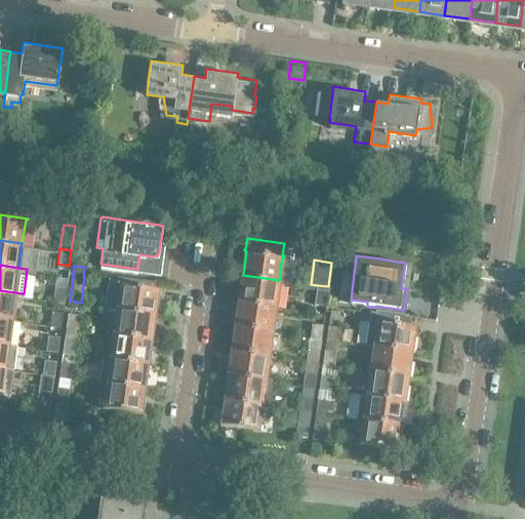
[(52,297),(64,300),(68,275),(56,274),(52,297)]
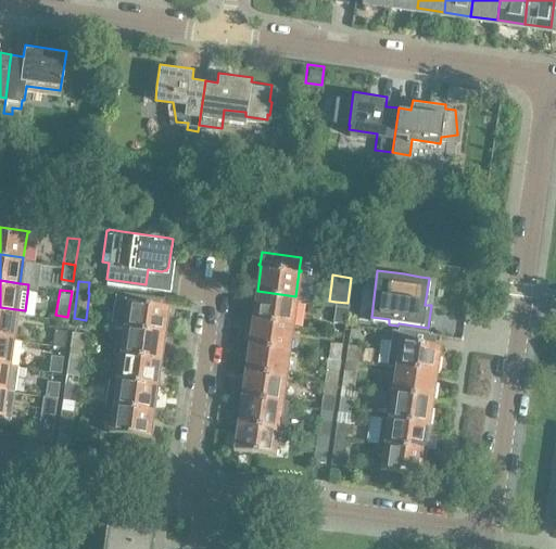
[(292,321),(295,296),(257,291),(253,316),(292,321)]
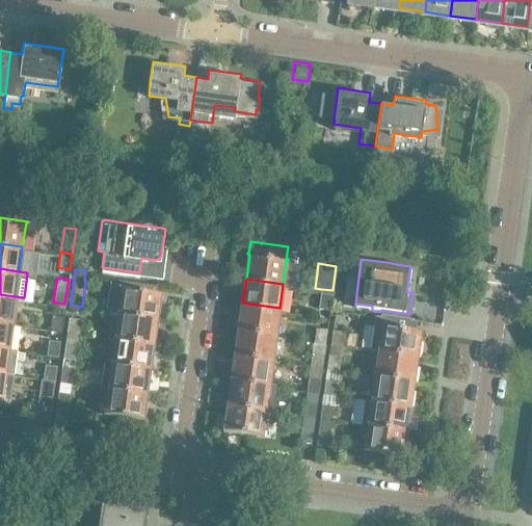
[(123,287),(120,311),(159,316),(162,292),(164,292),(164,291),(122,285),(122,287),(123,287)]
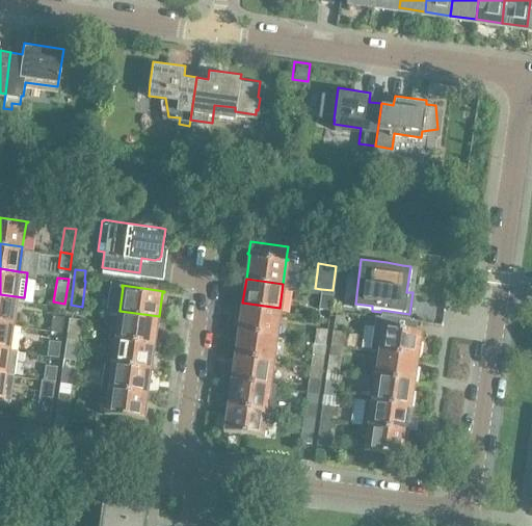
[(321,289),(319,305),(330,306),(333,290),(321,289)]
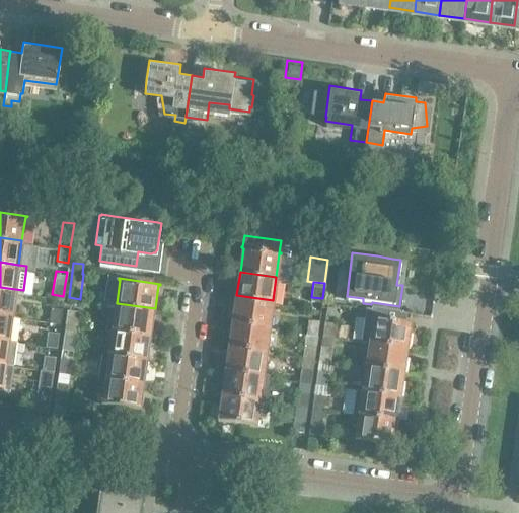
[(0,311),(11,313),(15,289),(0,287),(0,311)]
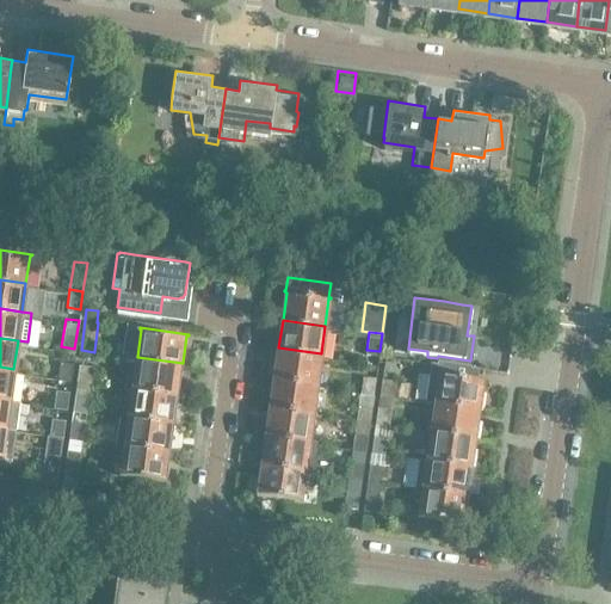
[(316,382),(321,353),(278,347),(275,376),(316,382)]
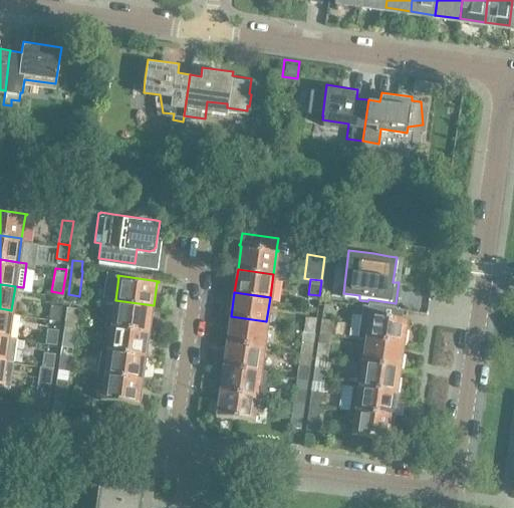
[(395,315),(396,303),(368,299),(367,301),(366,312),(370,312),(366,336),(403,341),(406,318),(408,318),(409,317),(395,315)]
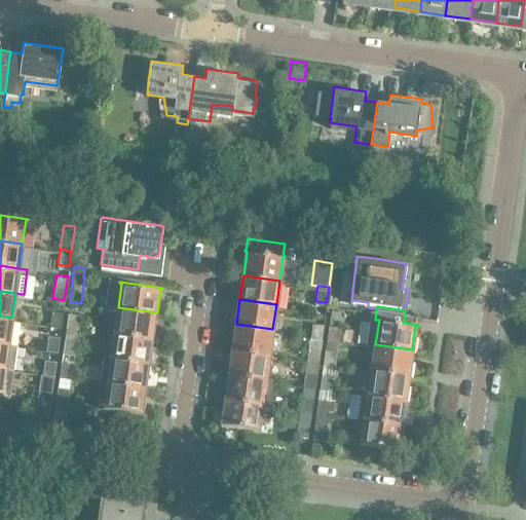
[(153,337),(157,312),(118,307),(115,331),(153,337)]
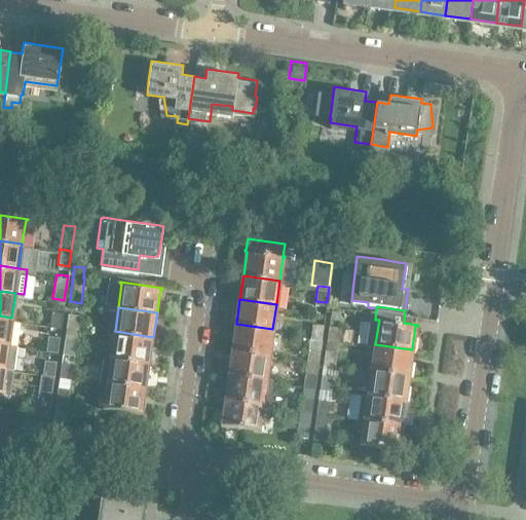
[(51,308),(49,323),(61,325),(63,309),(51,308)]
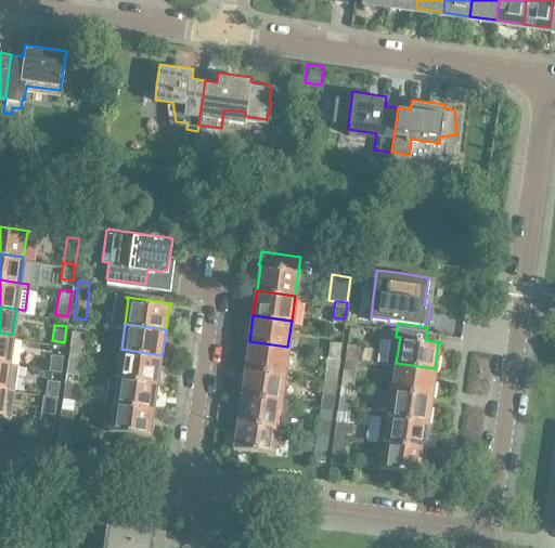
[(81,346),(82,344),(84,329),(72,327),(71,342),(81,346)]
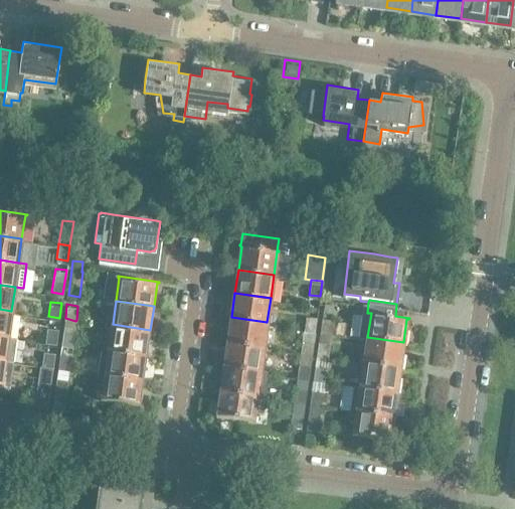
[(0,335),(8,336),(11,311),(0,309),(0,335)]
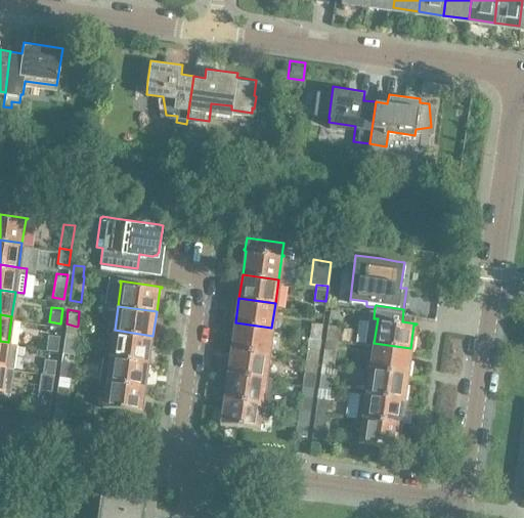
[(312,319),(310,334),(320,335),(322,320),(312,319)]
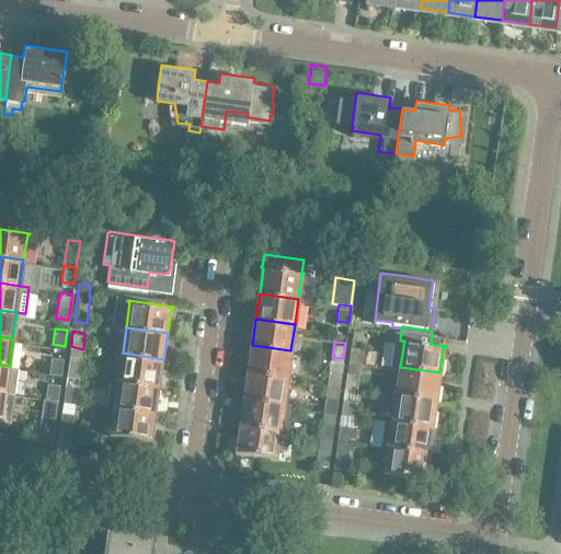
[(352,344),(348,359),(361,361),(363,345),(352,344)]
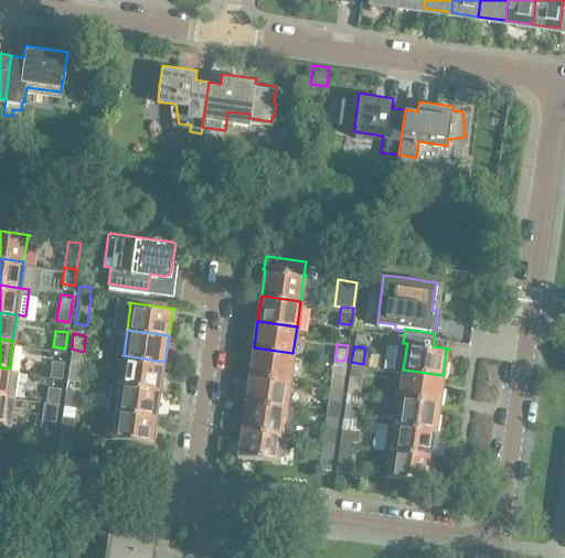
[(289,379),(292,353),(254,347),(249,374),(289,379)]
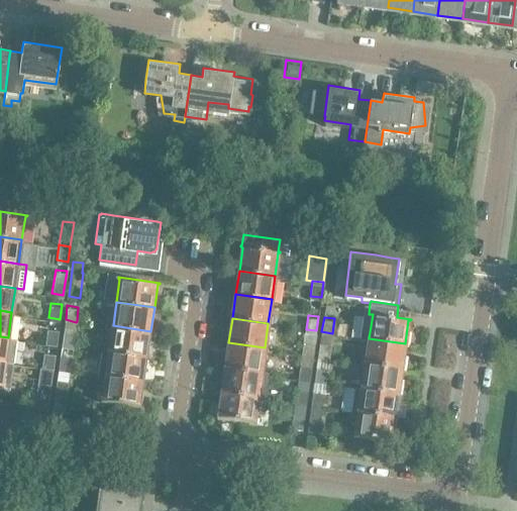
[(147,355),(150,331),(113,325),(109,349),(147,355)]
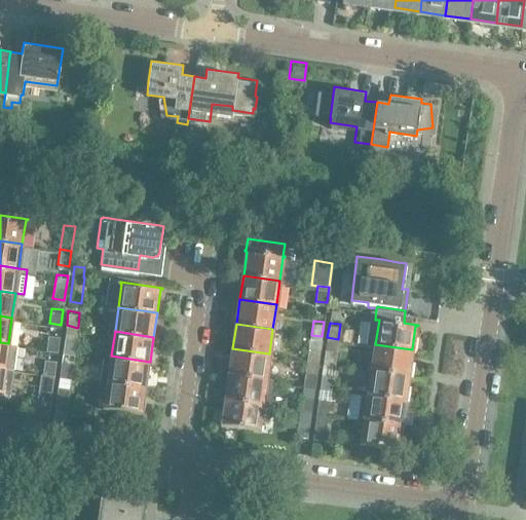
[(46,347),(58,348),(60,334),(48,333),(46,347)]
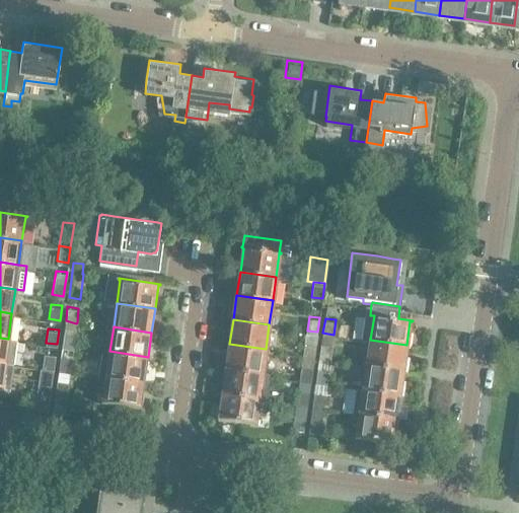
[(316,342),(317,332),(307,331),(305,341),(316,342)]
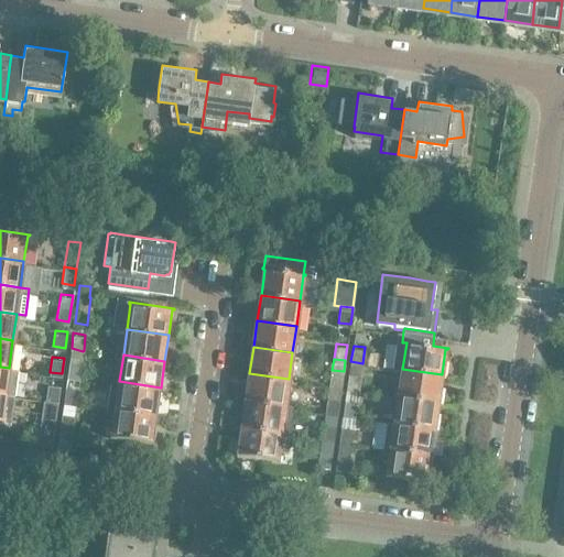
[(71,360),(68,374),(79,375),(82,361),(71,360)]
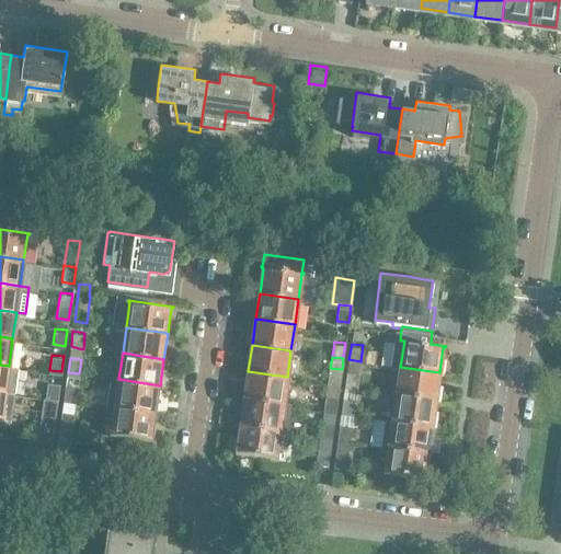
[(435,399),(439,372),(400,367),(397,393),(435,399)]
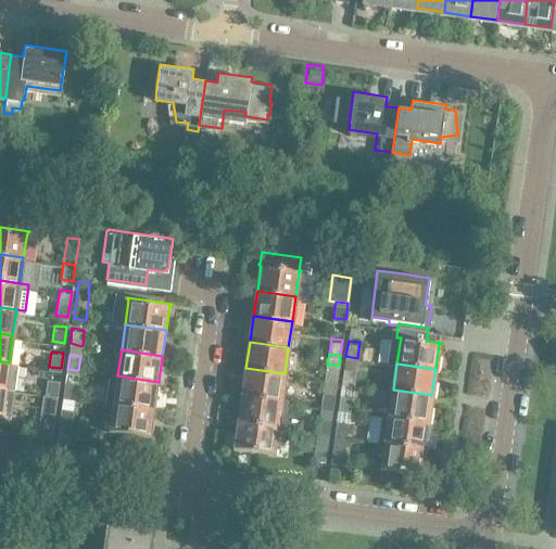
[(327,365),(325,380),(337,381),(339,366),(327,365)]
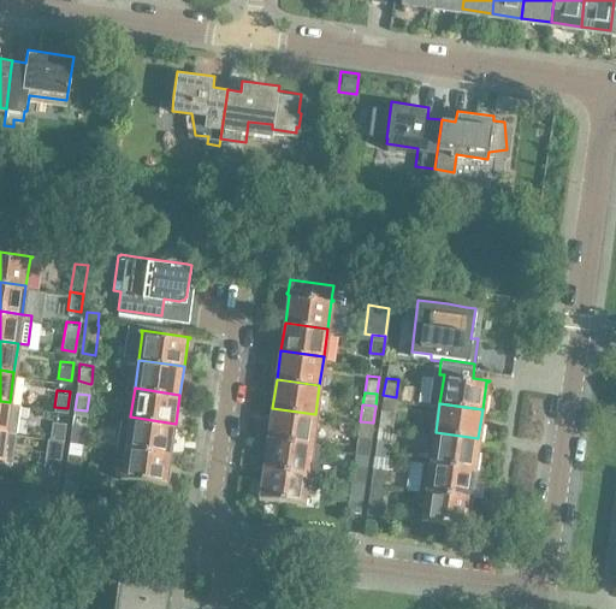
[(381,407),(379,424),(392,426),(395,408),(381,407)]
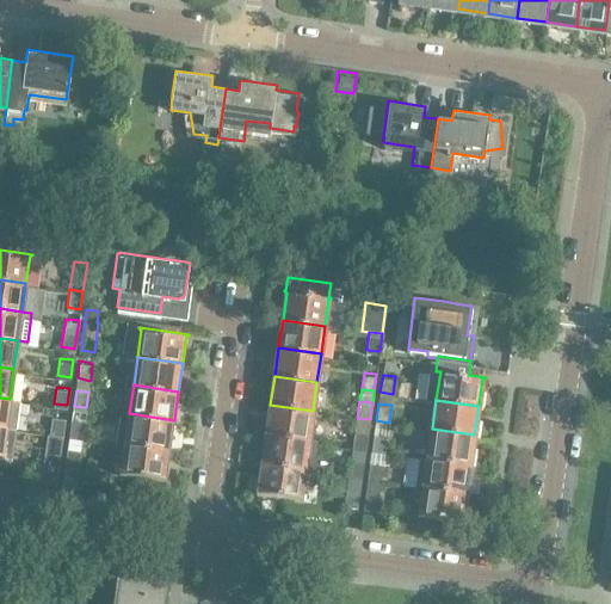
[(309,439),(313,411),(270,405),(266,433),(309,439)]
